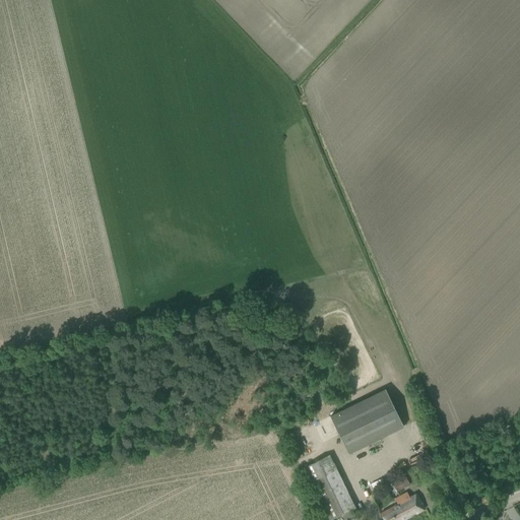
[(329,415),(347,454),(403,427),(385,388),(329,415)]
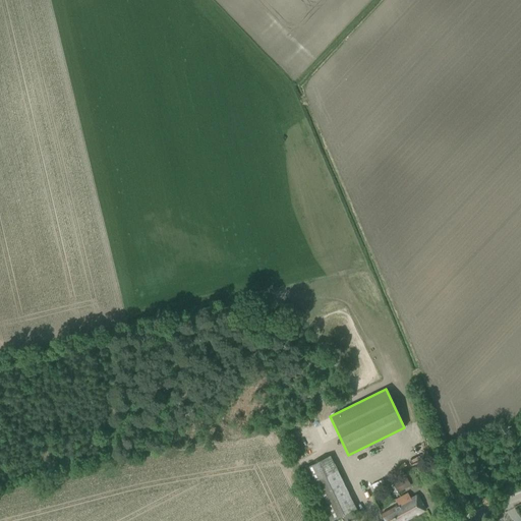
[(331,520),(355,509),(329,455),(301,469),(327,520),(331,520)]
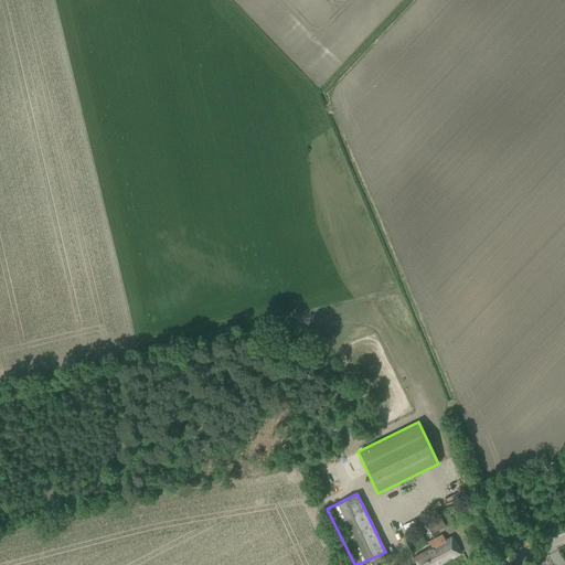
[(420,516),(403,525),(405,530),(423,521),(420,516)]
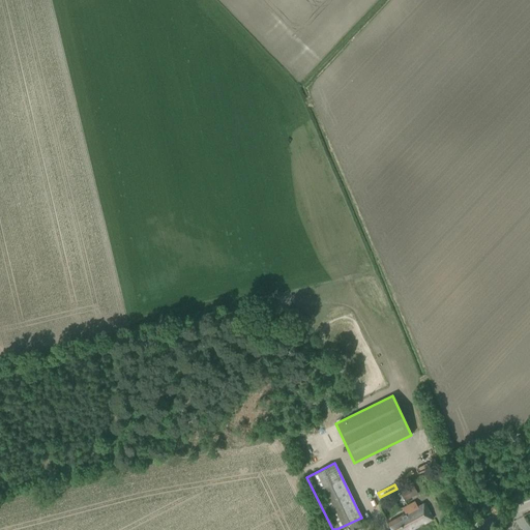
[(400,492),(405,501),(418,494),(413,486),(400,492)]
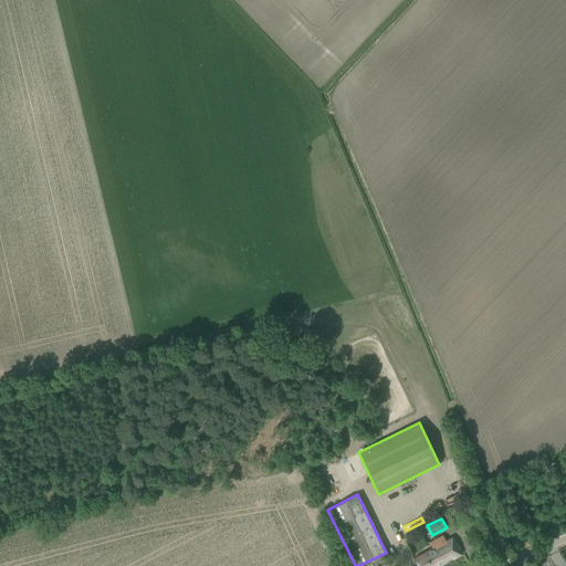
[(432,548),(413,558),(418,565),(439,565),(447,563),(446,561),(452,557),(453,558),(462,554),(452,536),(446,540),(442,534),(429,542),(432,548)]
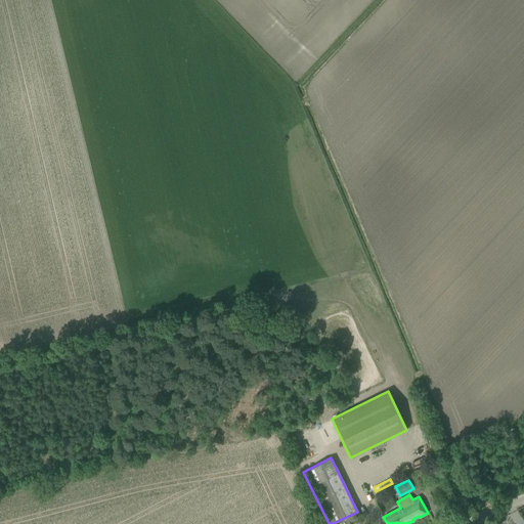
All buildings are outlined.
